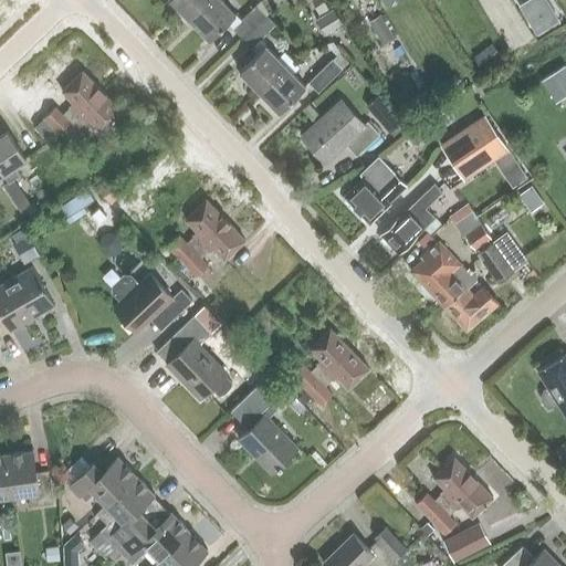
[(170,0),(189,19),(208,0),(170,0)]
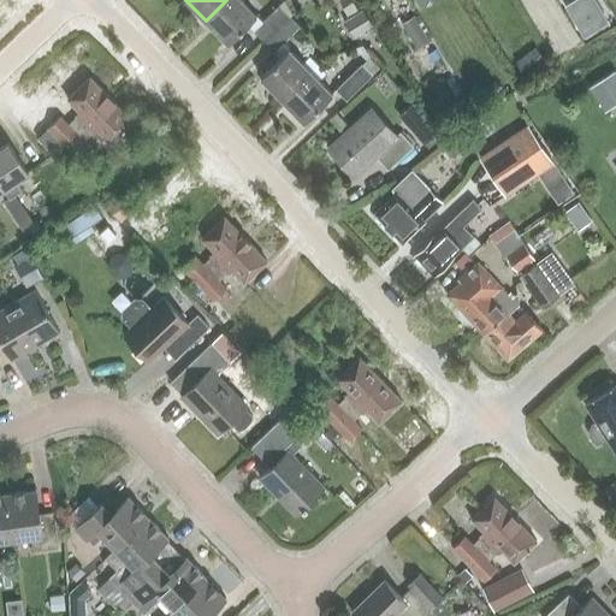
[(255,16),(256,15),(242,0),(226,0),(206,21),(227,43),(247,24),(264,41),(289,16),(279,5),(261,22),(255,16)]
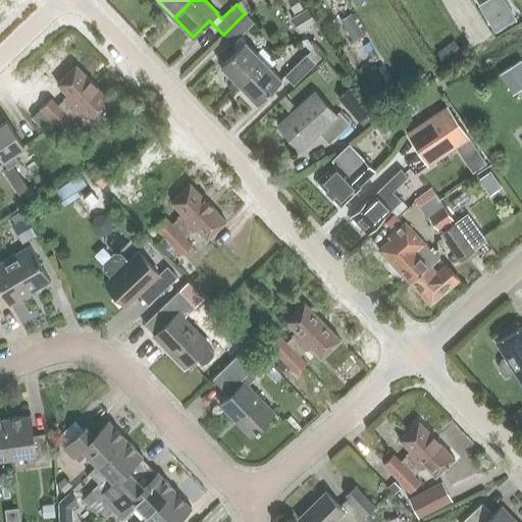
[(484,0),(478,4),(494,30),(515,17),(504,0),(484,0)]
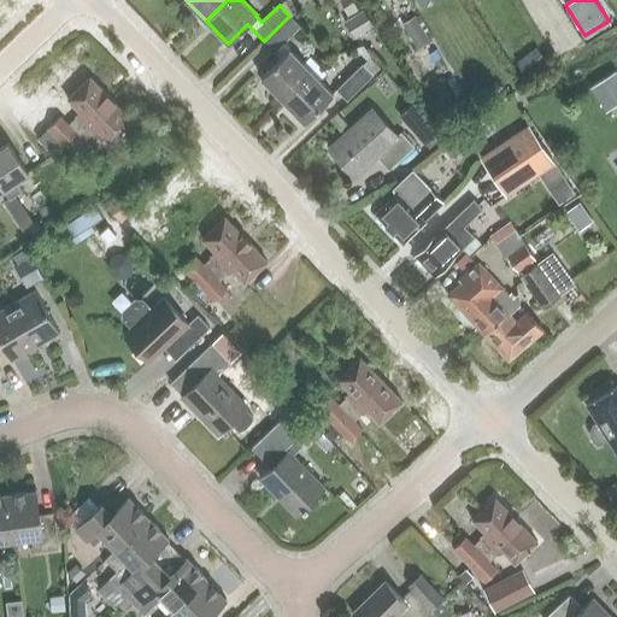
[(353,37),(372,25),(363,10),(359,12),(353,3),(342,9),(348,18),(344,21),(353,37)]
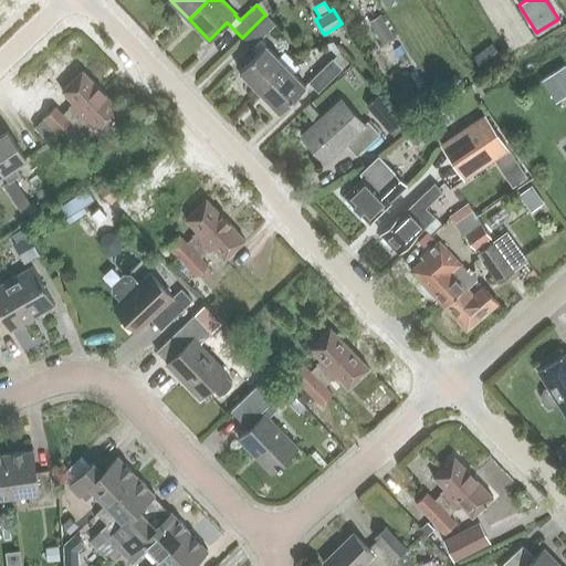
[(394,37),(380,13),(367,20),(381,44),(394,37)]
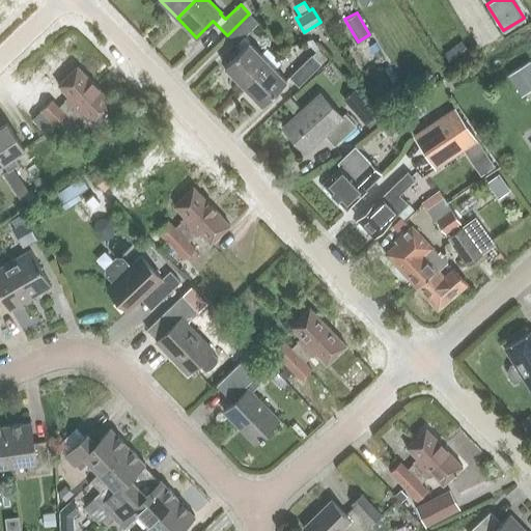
[(244,36),(258,23),(249,14),(227,35),(241,50),(225,66),(243,86),(273,56),(266,48),(260,53),(249,42),(244,36)]
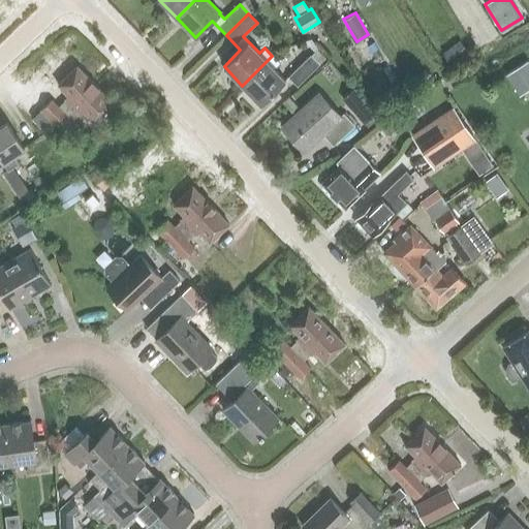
[(467,52),(460,40),(441,53),(448,64),(467,52)]
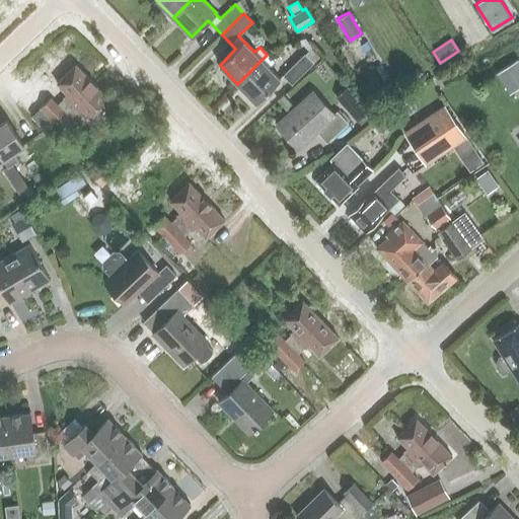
[(307,50),(304,54),(313,63),(319,57),(311,49),(310,48),(308,50),(307,50)]
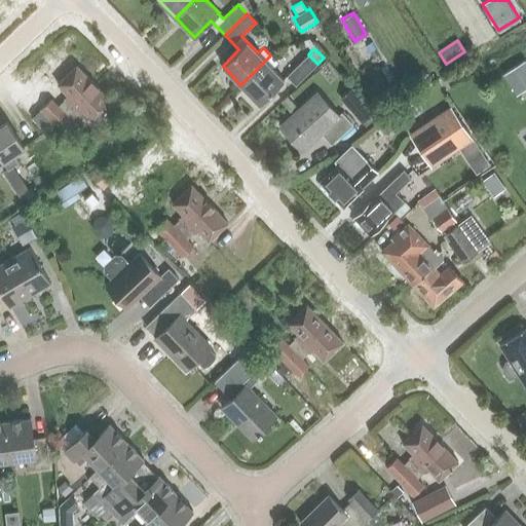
[(295,85),(317,64),(308,54),(287,76),(295,85)]
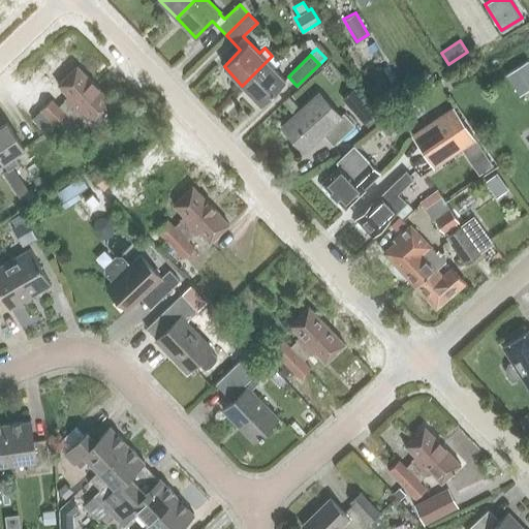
[(285,80),(274,68),(279,62),(272,56),(242,86),(260,104),(285,80)]
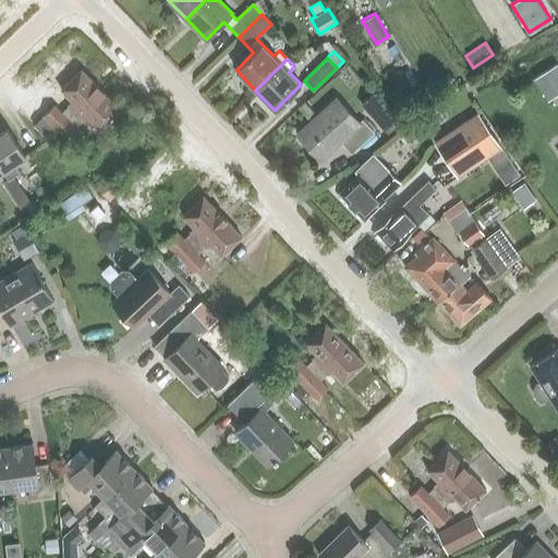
[(532,79),(547,101),(557,94),(557,64),(557,63),(532,79)]
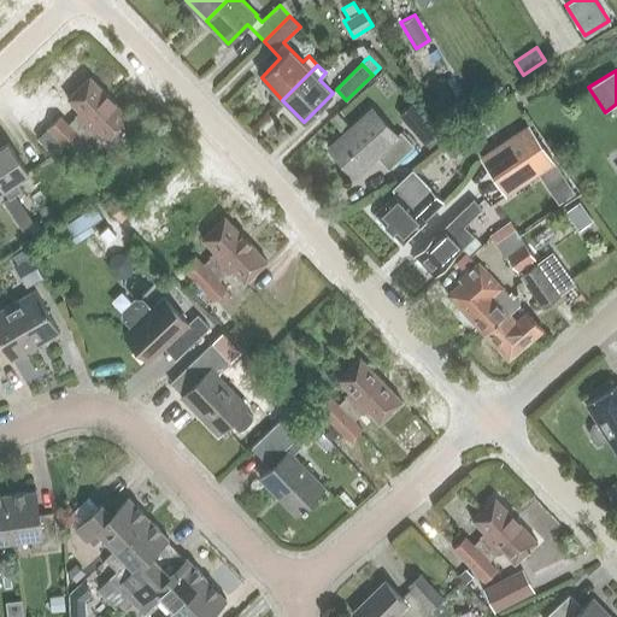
[(76,118),(98,141),(127,112),(105,89),(76,118)]
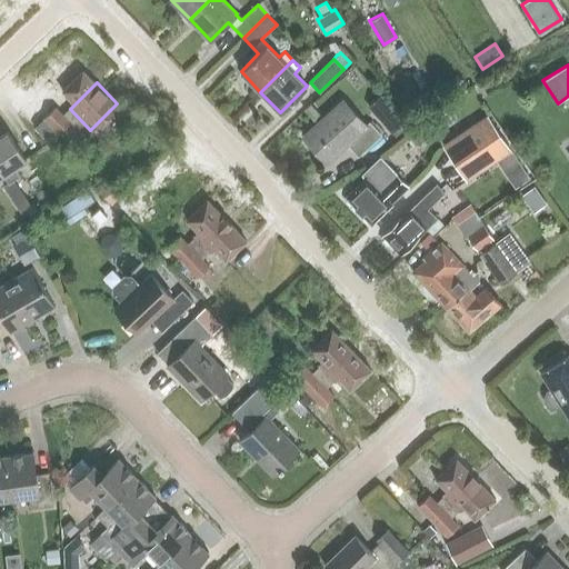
[(379,95),(366,107),(390,133),(403,122),(379,95)]
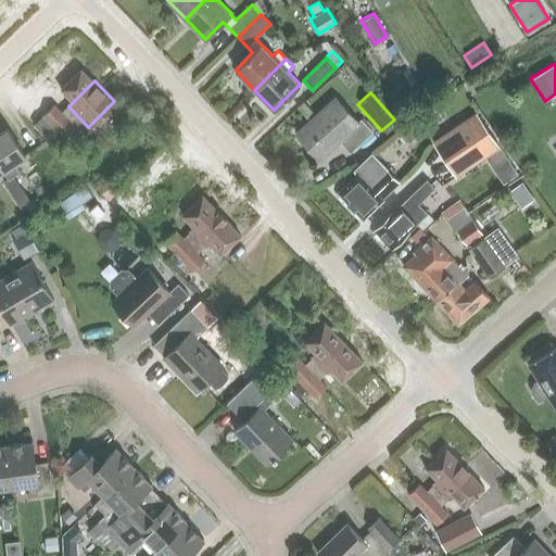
[(350,152),(373,131),(361,119),(357,123),(336,99),(297,134),(319,159),(339,140),(350,152)]
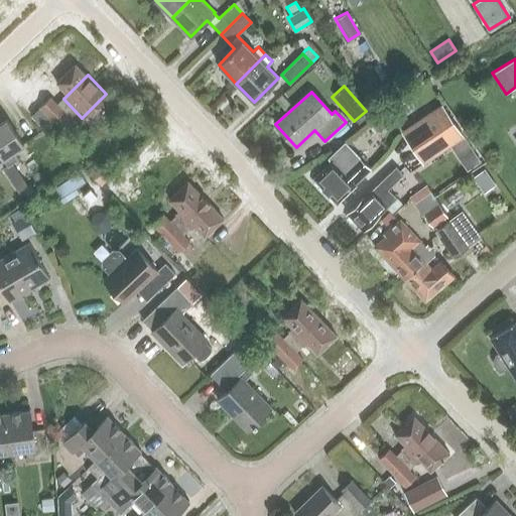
[(106,94),(82,118),(100,136),(124,112),(106,94)]
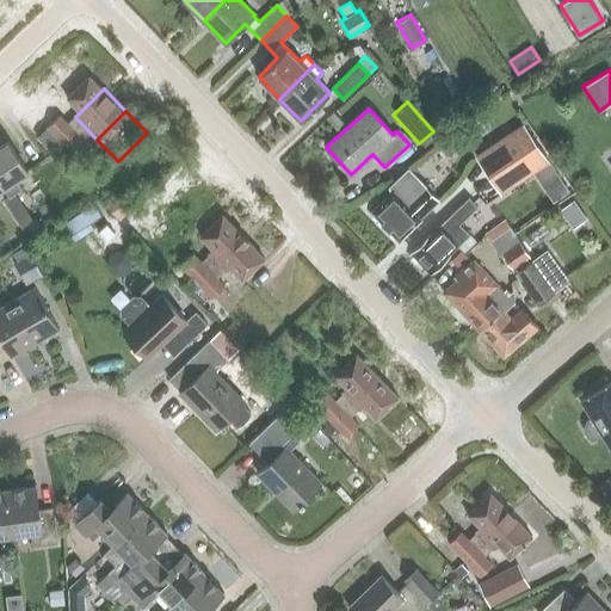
[(45,127),(78,147),(85,135),(54,115),(45,127)]
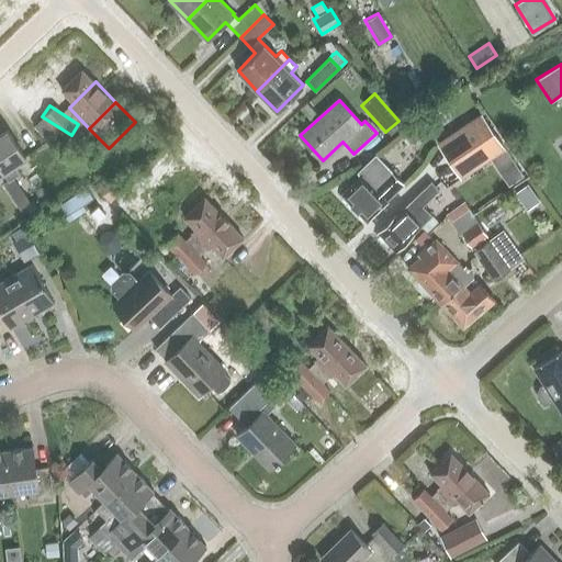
[(448,161),(493,131),(481,113),(436,144),(448,161)]
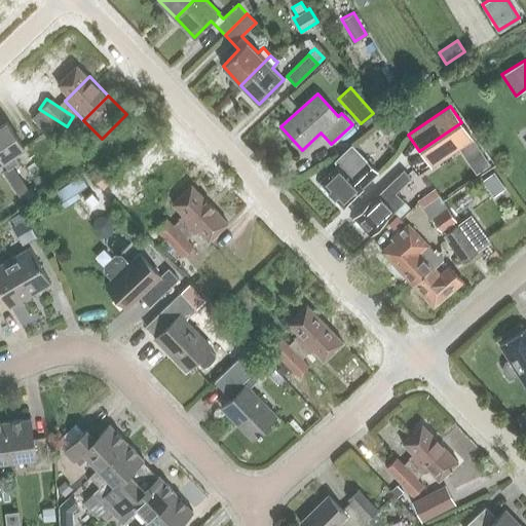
[(13,154),(24,148),(6,122),(0,126),(0,157),(3,161),(2,162),(8,171),(13,167),(12,165),(19,162),(13,154)]
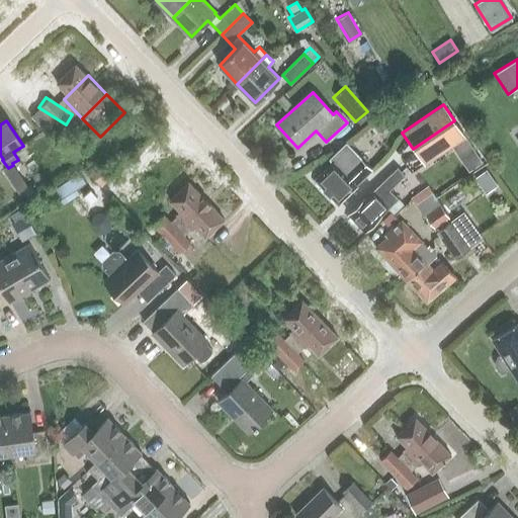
[(454,120),(413,149),(424,165),(465,138),(454,120)]
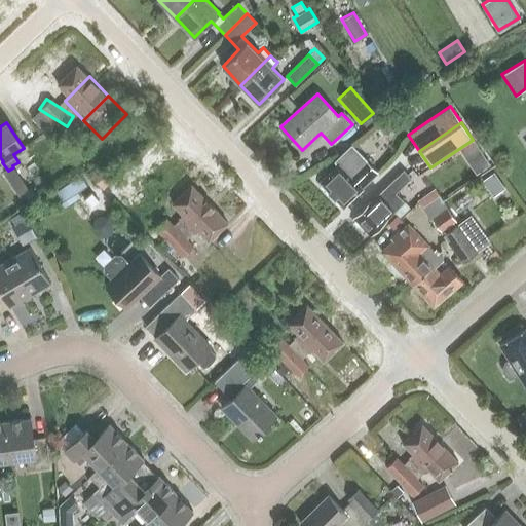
[(378,173),(365,159),(351,144),(333,160),(337,164),(320,181),(343,205),(363,188),(362,188),(378,173)]
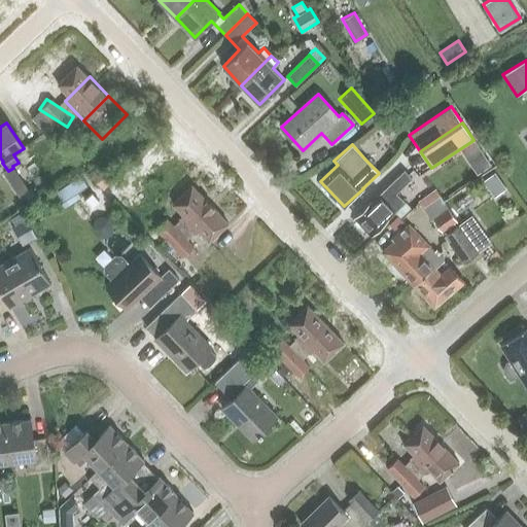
[(11,185),(21,179),(13,168),(8,171),(4,174),(11,185)]
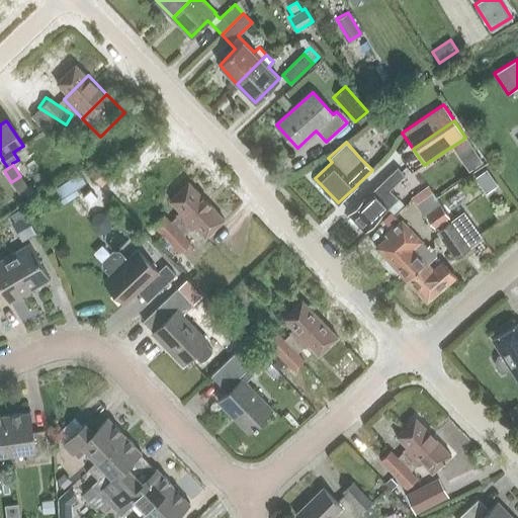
[(364,231),(381,214),(398,198),(390,189),(405,175),(398,167),(349,213),(364,231)]
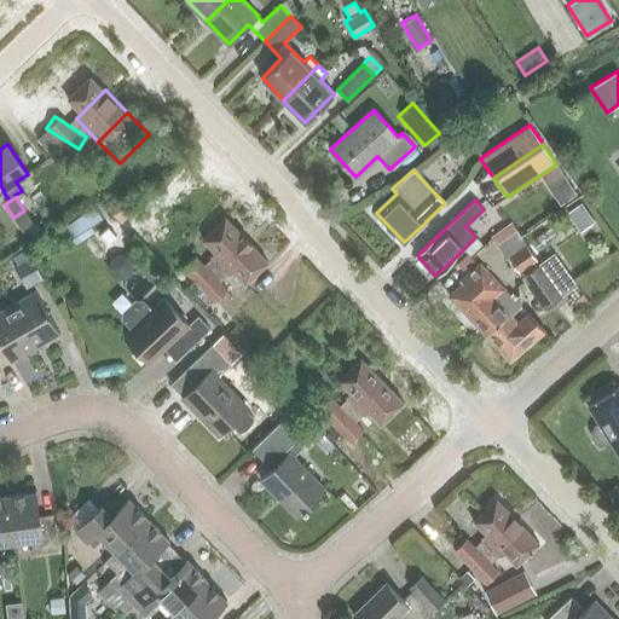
[(103,218),(96,207),(61,229),(71,246),(94,231),(91,225),(103,218)]
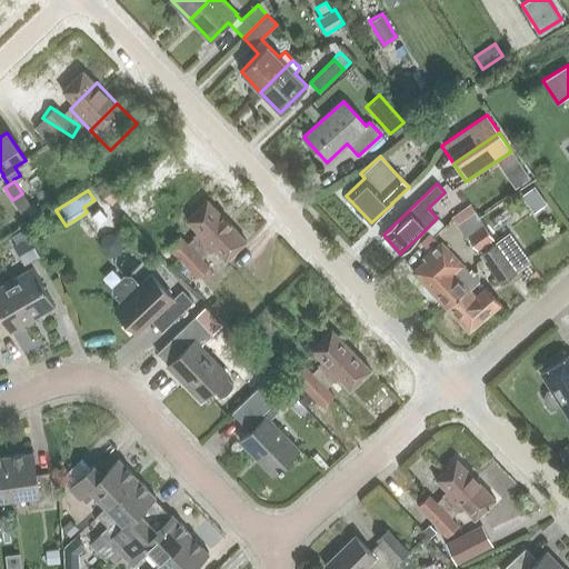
[(22,193),(12,200),(20,212),(30,206),(22,193)]
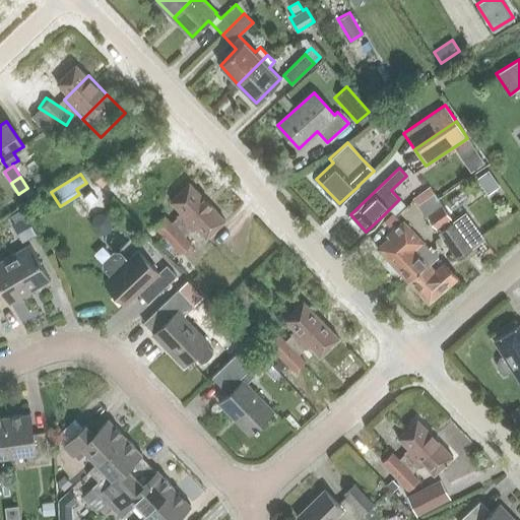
[(169,207),(187,226),(211,202),(193,183),(169,207)]
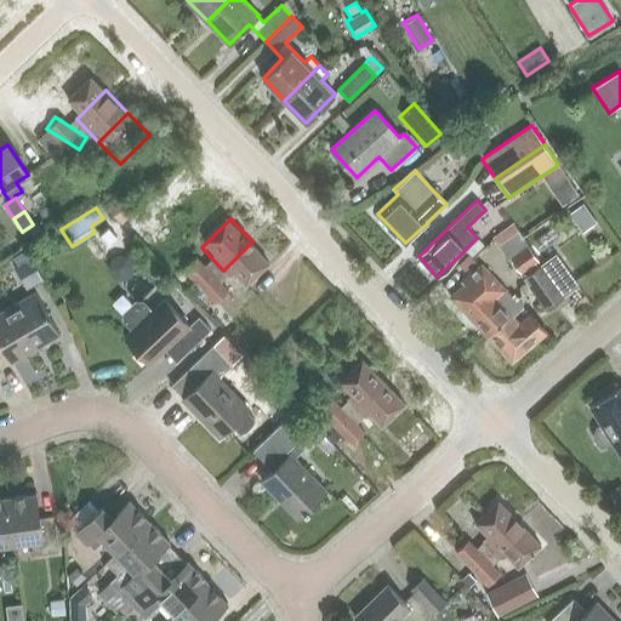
[(118,239),(107,228),(98,235),(108,248),(118,239)]
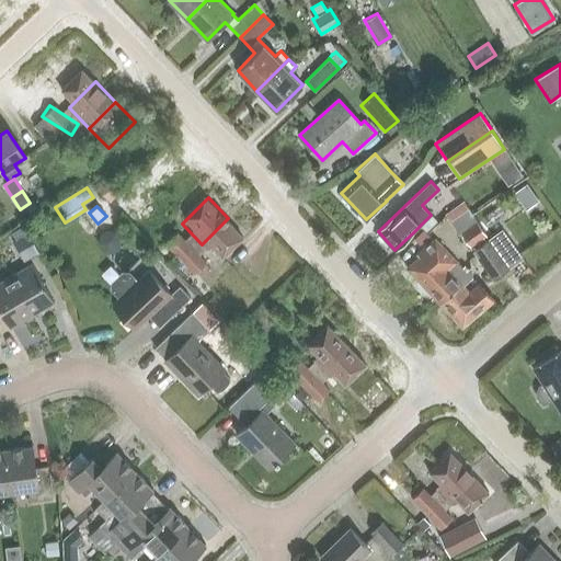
[(202,244),(221,264),(248,238),(228,218),(202,244)]
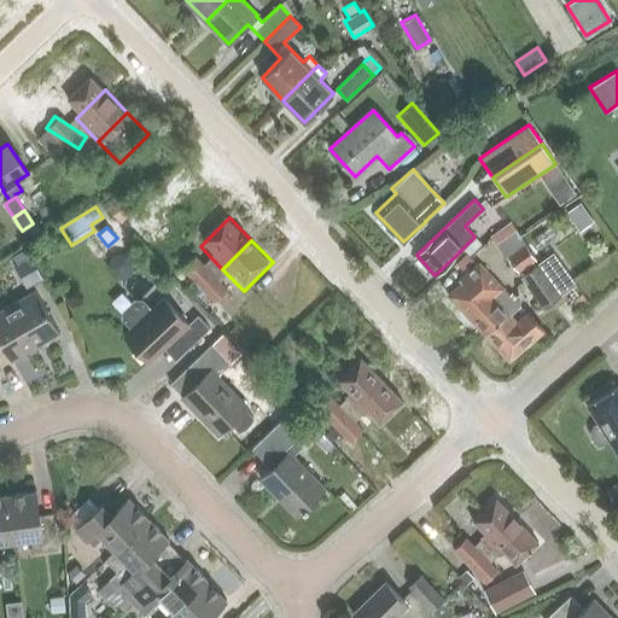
[(536,260),(524,243),(507,255),(519,272),(536,260)]
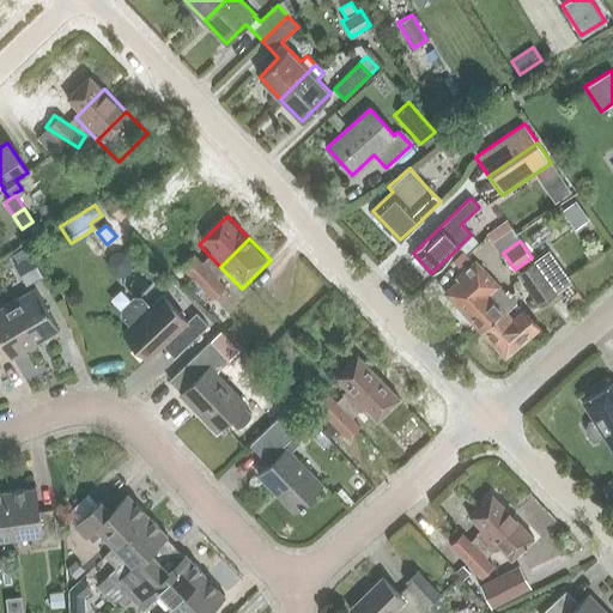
[(193,250),(182,260),(214,295),(225,285),(193,250)]
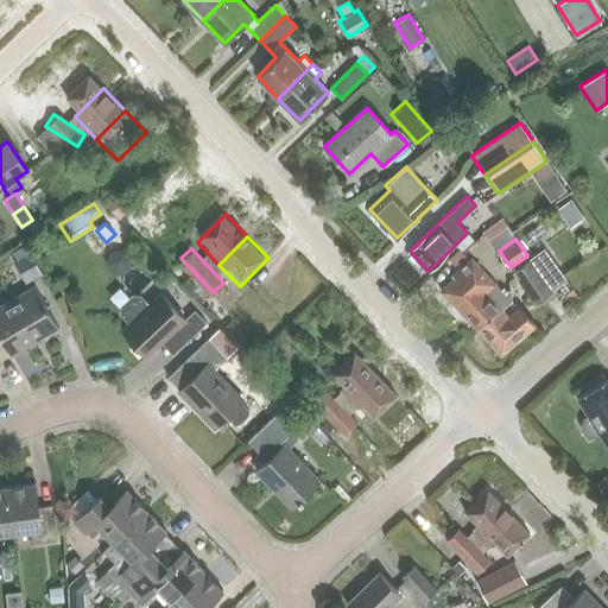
[(530,259),(511,272),(533,303),(552,290),(545,279),(559,270),(544,248),(530,259)]
